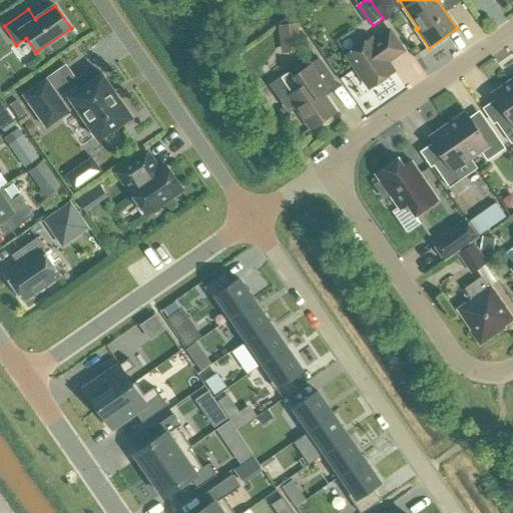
[(301,52),(298,24),(280,26),(282,53),(301,52)]
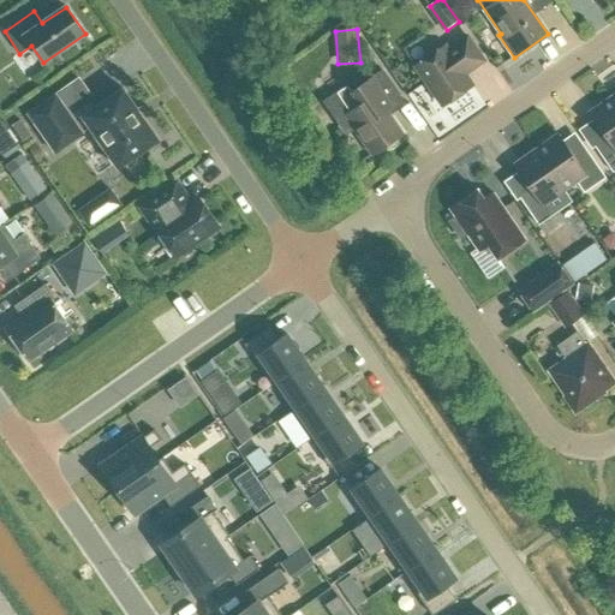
[(467,36),(448,51),(446,46),(416,67),(443,106),(472,85),(465,75),(484,61),(467,36)]
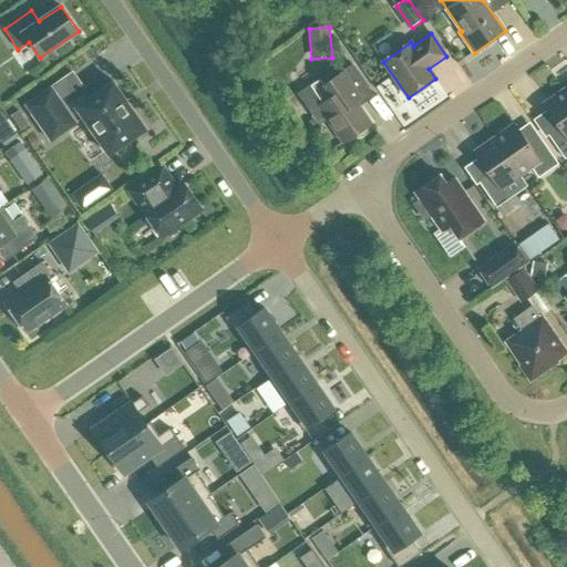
[(353,65),(331,80),(328,76),(301,94),(320,122),(326,119),(343,143),(372,123),(359,105),(364,102),(361,98),(371,91),(353,65)]
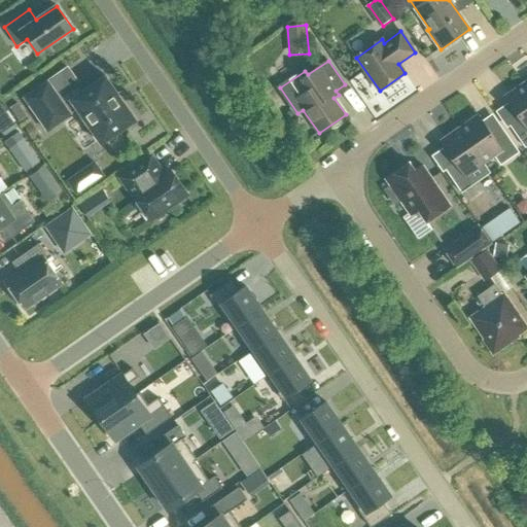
[(135,118),(135,119),(106,77),(105,76),(104,77),(72,99),(71,100),(65,105),(48,81),(25,98),(47,132),(71,115),(71,114),(77,109),(101,142),(101,143),(102,144),(103,143),(135,121),(136,120),(135,118)]
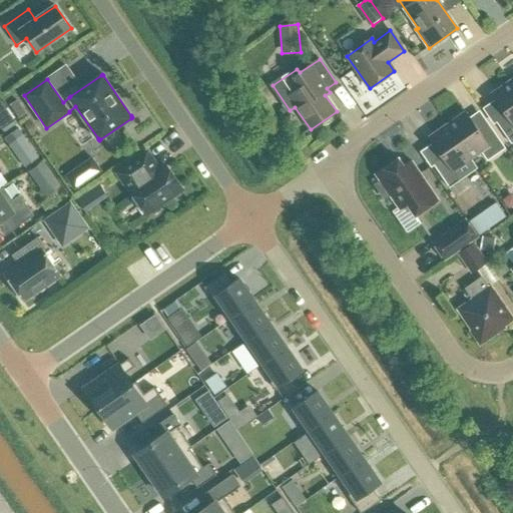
[(494,118),(511,144),(512,142),(512,85),(510,82),(492,94),(504,112),(494,118)]
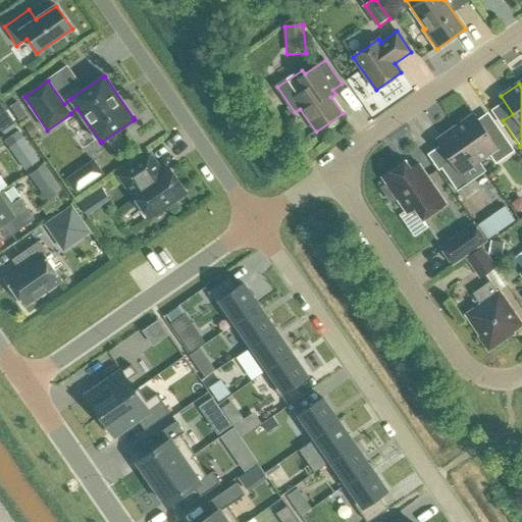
[(15,125),(0,103),(0,132),(2,135),(15,125)]
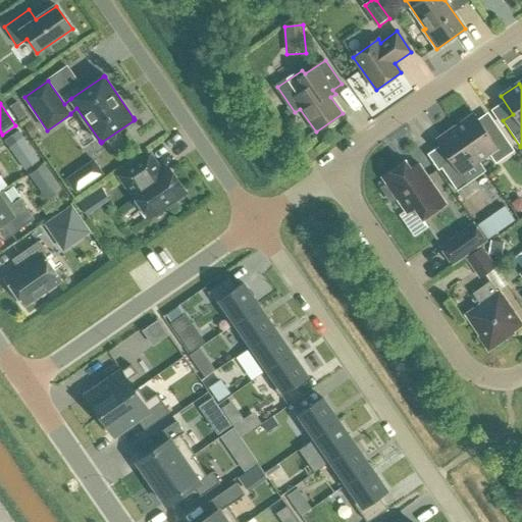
[(456,127),(479,161),(489,154),(496,163),(514,151),(496,125),(486,132),(474,114),(456,127)]
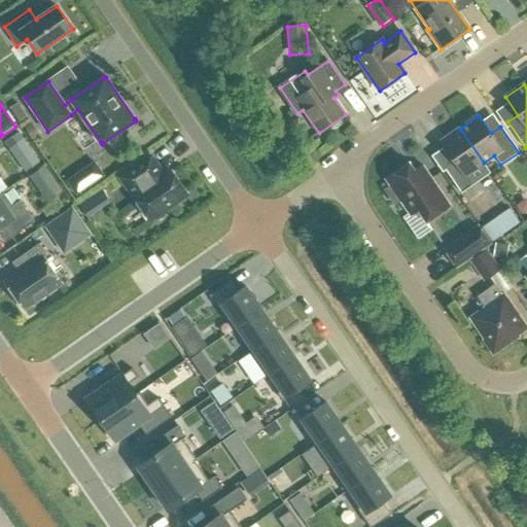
[(444,167),(461,192),(471,185),(465,176),(484,163),(460,129),(441,141),(453,160),(444,167)]
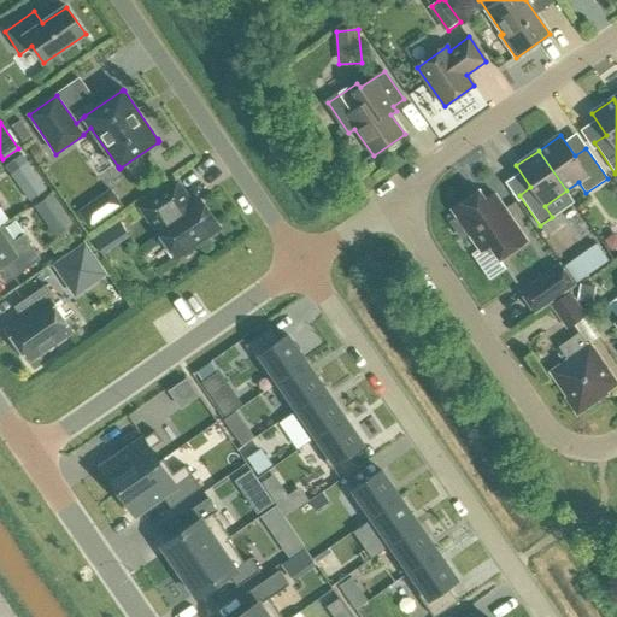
[(33,199),(50,188),(27,152),(9,163),(33,199)]
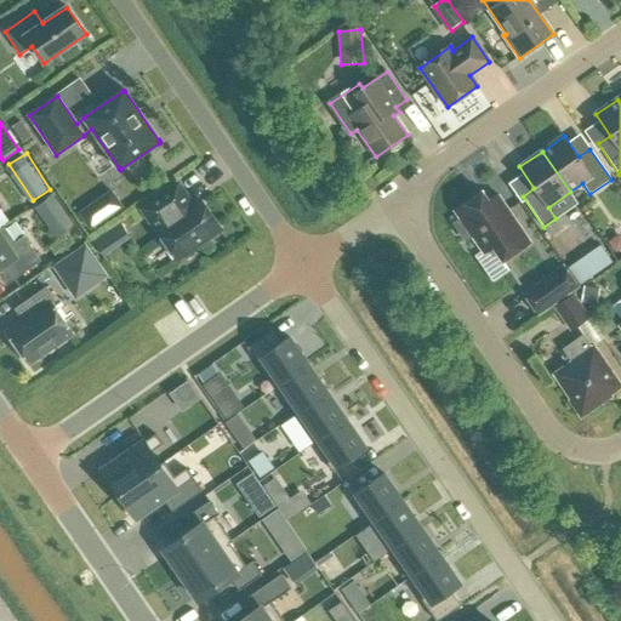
[(177,258),(220,229),(200,200),(192,206),(178,186),(144,210),(177,258)]
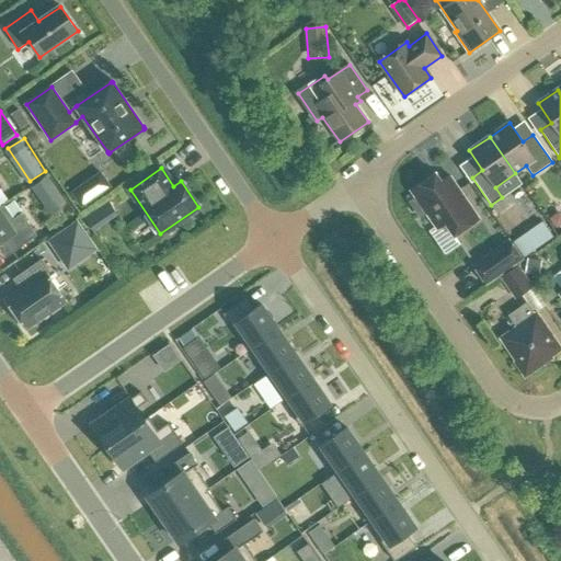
[(49,175),(34,185),(53,212),(67,202),(49,175)]
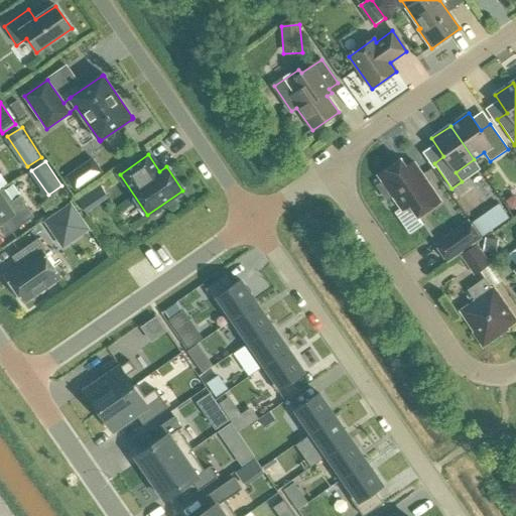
[(396,163),(378,175),(382,182),(380,184),(379,188),(385,198),(390,200),(392,198),(402,212),(410,207),(418,218),(441,202),(413,162),(401,170),(396,163)]
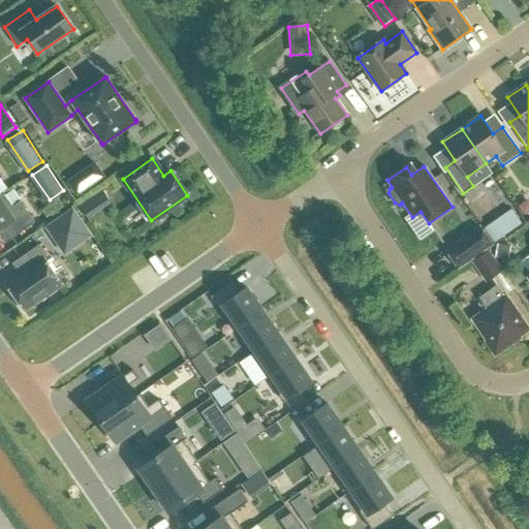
[(90,186),(80,172),(66,181),(76,195),(90,186)]
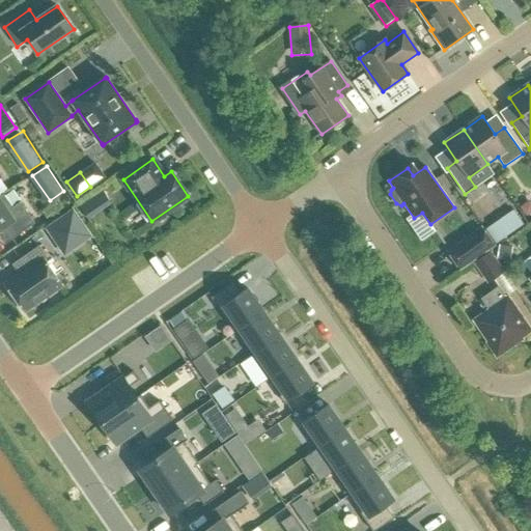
[(0,230),(3,228),(11,240),(35,223),(20,202),(12,207),(3,194),(0,196),(0,230)]
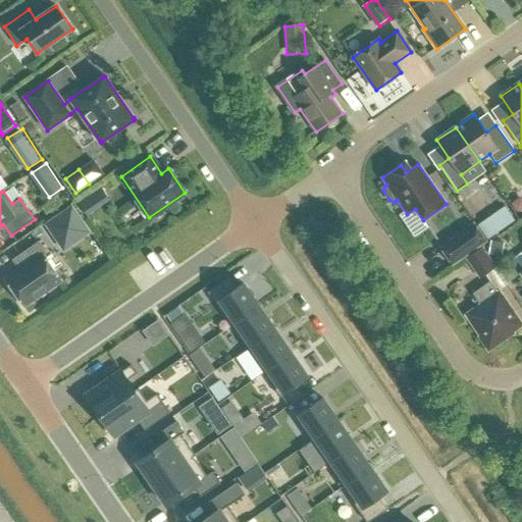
[(505,206),(496,212),(505,226),(514,220),(505,206)]
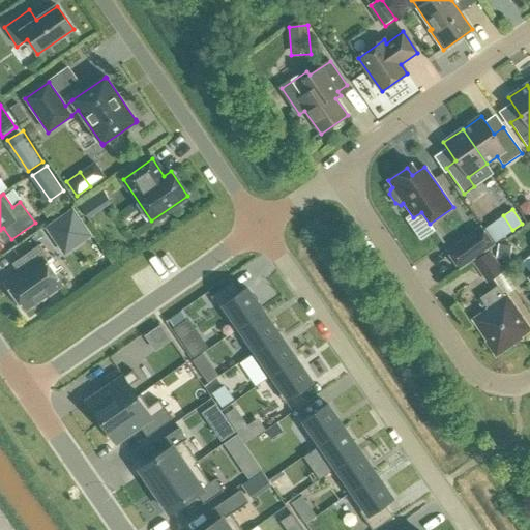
[(90,236),(72,210),(48,228),(65,254),(90,236)]
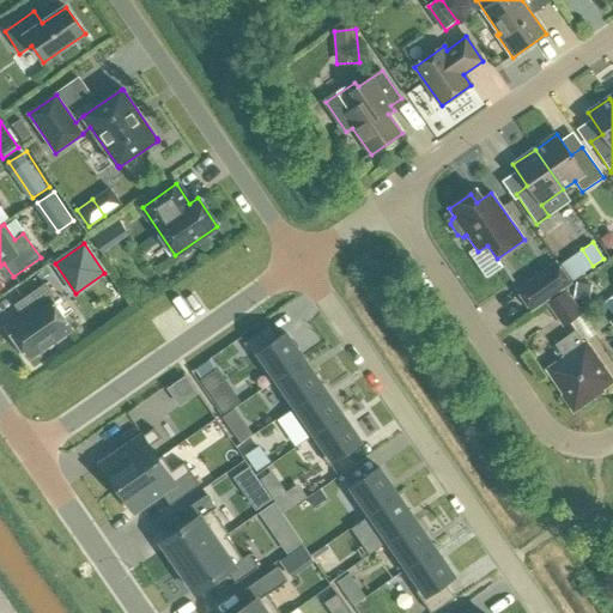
[(517,291),(532,310),(570,284),(557,263),(517,291)]
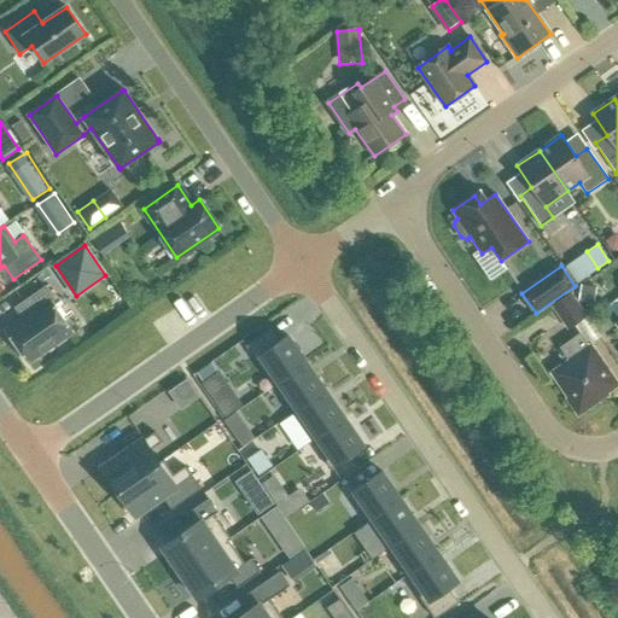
[(584,284),(581,302),(598,304),(600,286),(584,284)]
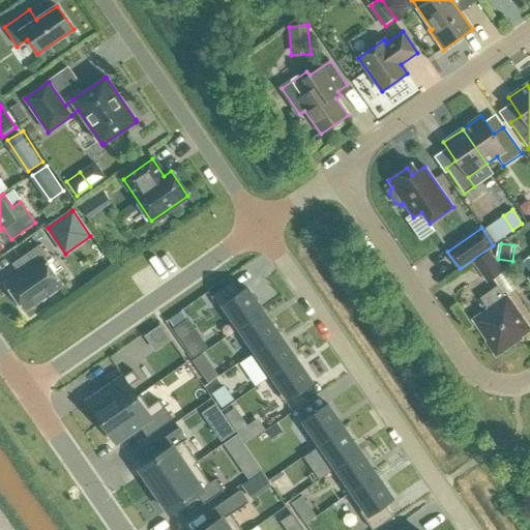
[(47,256),(39,245),(19,259),(26,269),(6,284),(25,311),(61,286),(42,259),(47,256)]
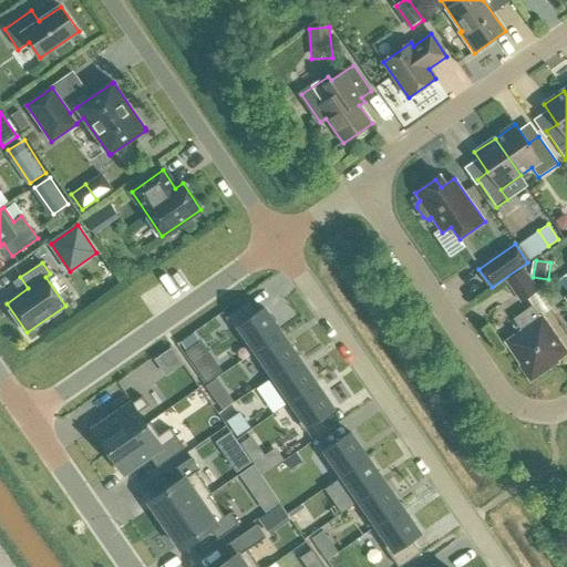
[(506,280),(522,302),(538,291),(523,269),(506,280)]
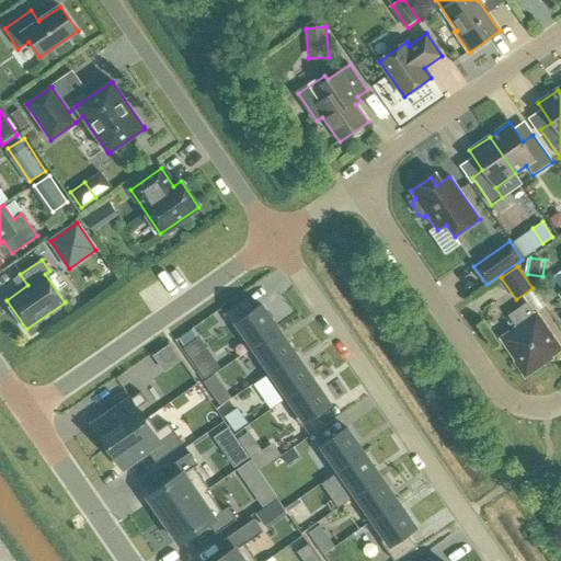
[(245,299),(224,315),(249,351),(278,330),(261,305),(253,310),(245,299)]
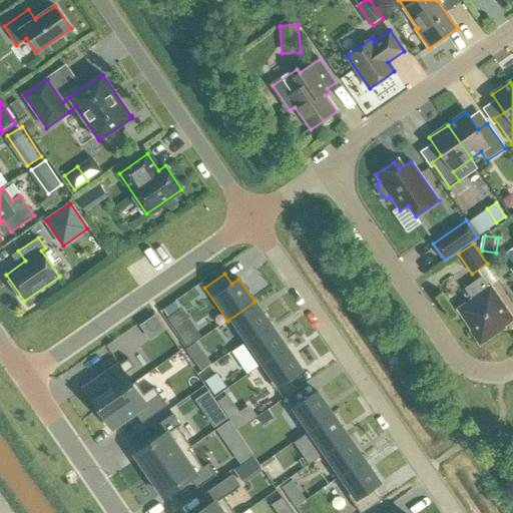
[(482,277),(465,289),(472,300),(457,310),(472,331),(470,332),(480,346),(494,336),(493,335),(512,321),(512,318),(491,286),(489,288),(482,277)]
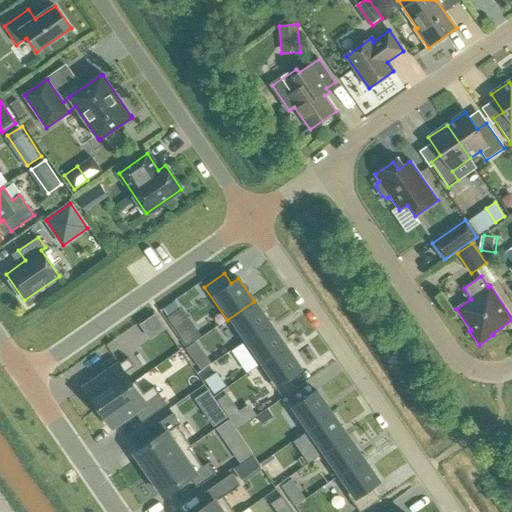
[(254,301),(227,320),(243,343),(270,324),(254,301)]
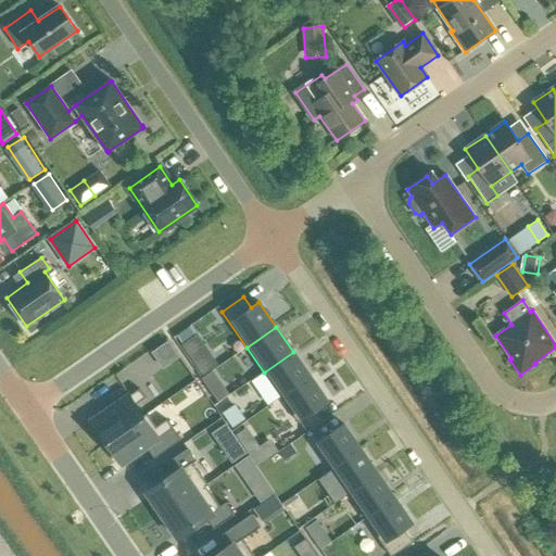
[(184,345),(193,361),(207,351),(198,336),(184,345)]
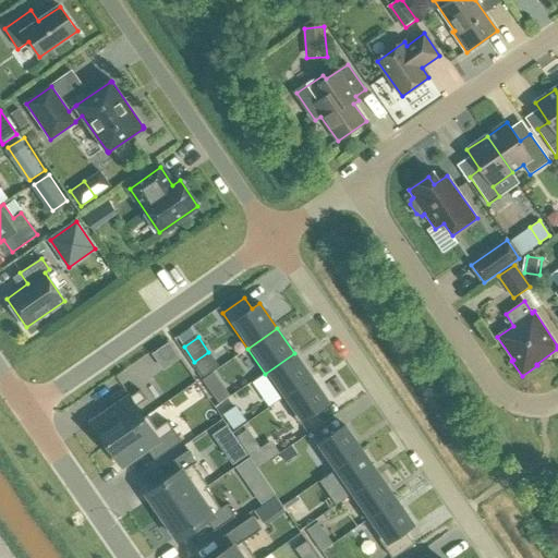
[(294,353),(265,374),(281,398),(312,378),(294,353)]
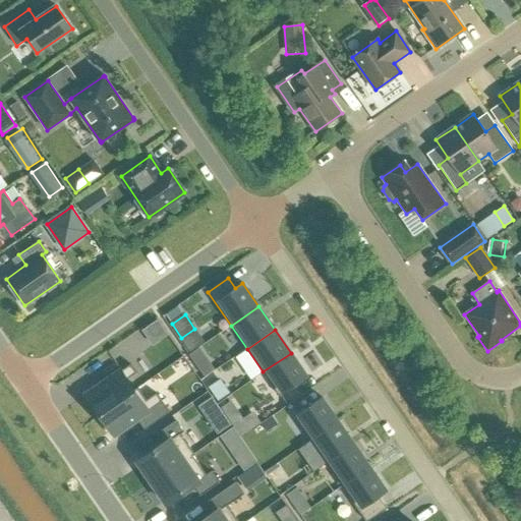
[(291,353),(263,371),(280,396),(307,377),(291,353)]
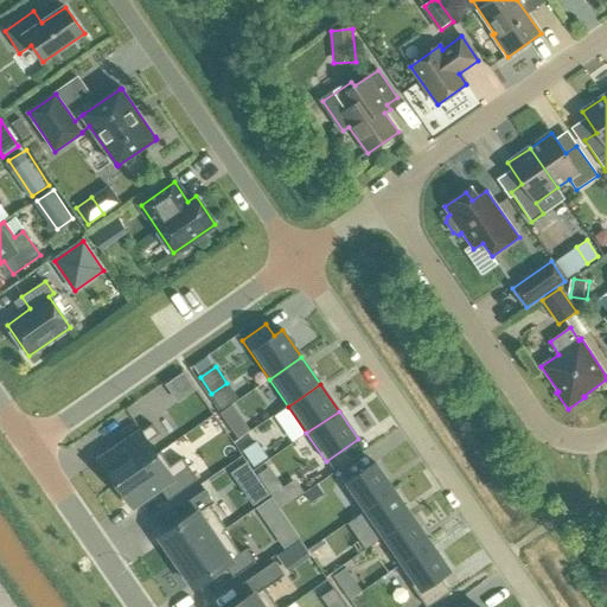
[(213,420),(199,429),(224,466),(237,457),(213,420)]
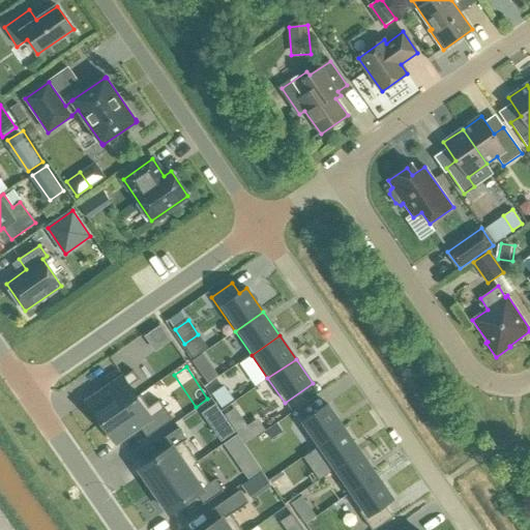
[(133,371),(88,402),(101,421),(137,398),(128,386),(139,379),(133,371)]
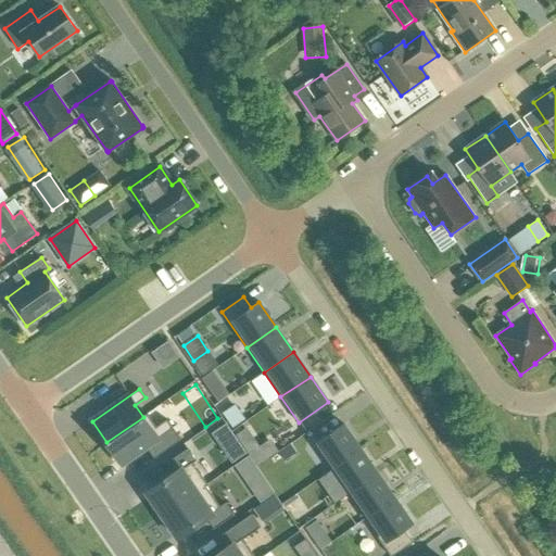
[(244,420),(234,405),(223,413),(232,428),(244,420)]
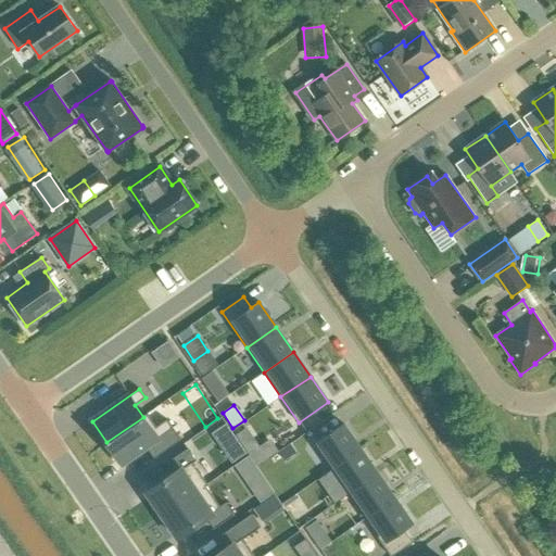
[(106,442),(122,464),(174,429),(167,419),(156,427),(148,414),(143,417),(106,442)]
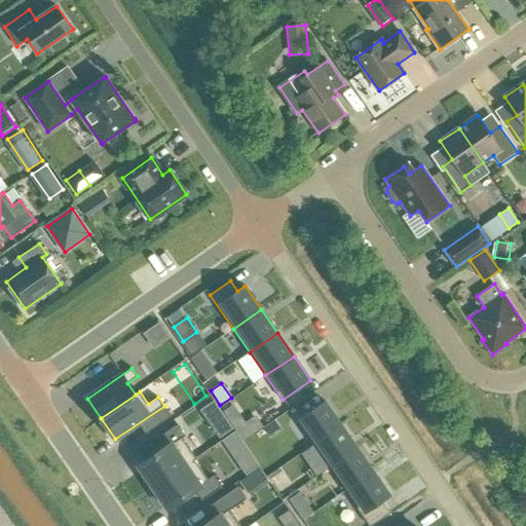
[(202,409),(210,419),(221,411),(215,401),(202,409)]
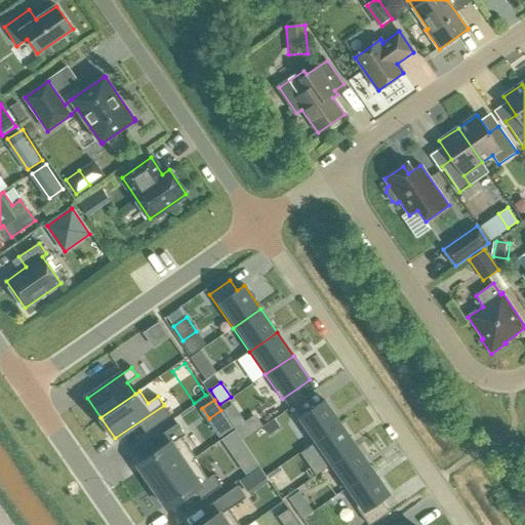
[(324,400),(300,416),(316,440),(340,423),(324,400)]
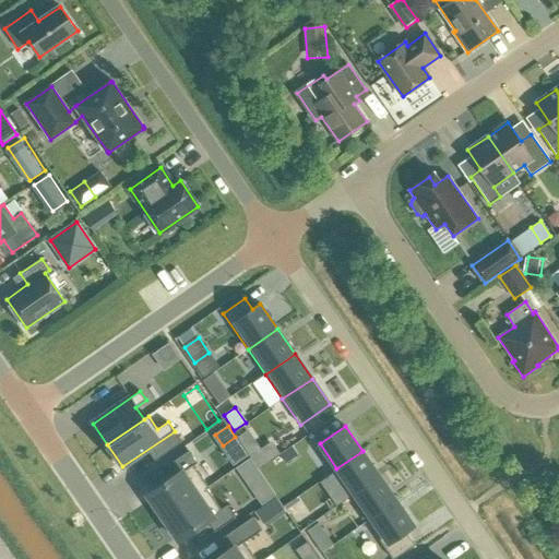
[(248,453),(258,447),(246,431),(237,438),(248,453)]
